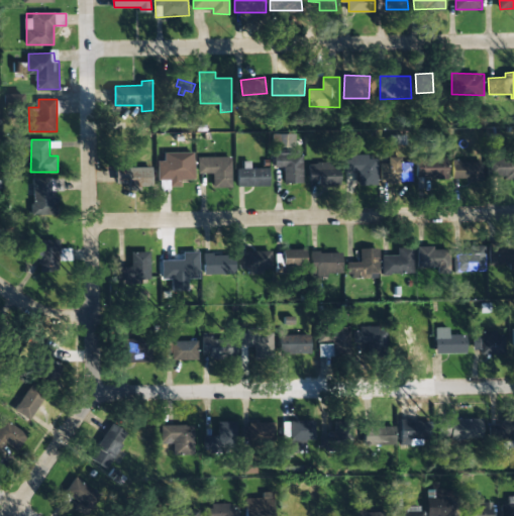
[(160,180),(172,180),(172,186),(183,186),(182,175),(195,175),(195,151),(166,152),(166,161),(159,161),(160,180)]
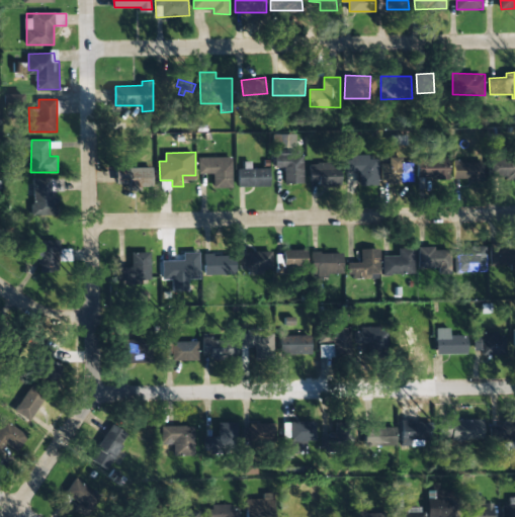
[(285,183),(305,183),(305,153),(276,153),(276,167),(285,167),(285,183)]
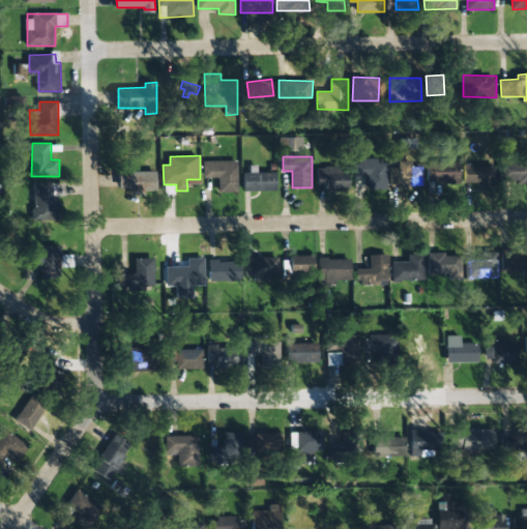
[(204,160),(205,177),(220,177),(220,193),(239,192),(238,159),(204,160)]
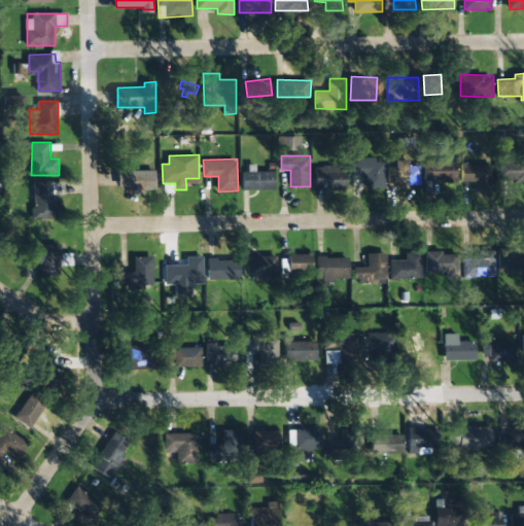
[(352,173),(365,174),(365,187),(385,188),(386,162),(377,162),(377,159),(352,159),(352,173)]
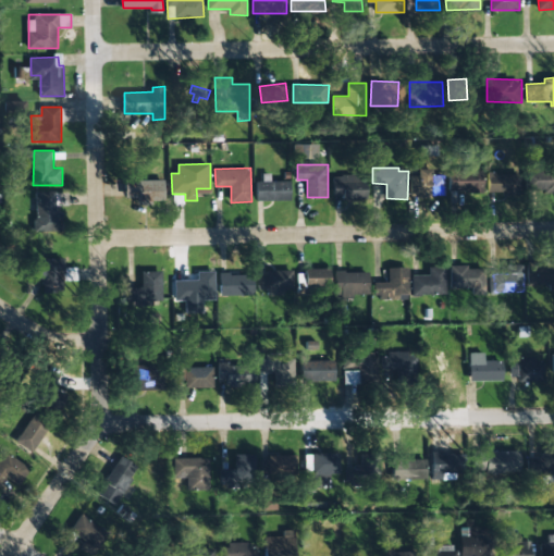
[(411,175),(411,196),(446,196),(445,174),(431,175),(431,169),(420,169),(420,175),(411,175)]
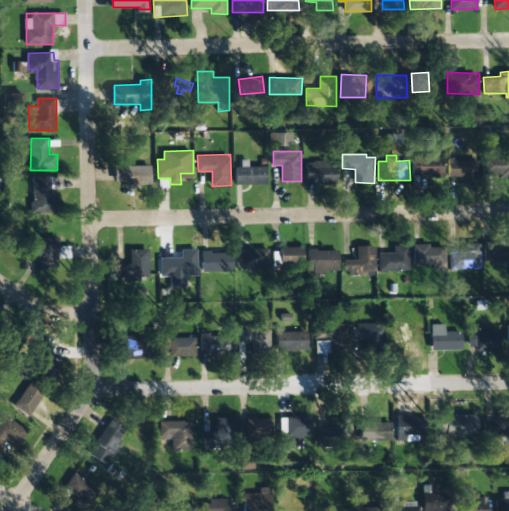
[(508,155),(484,156),(484,176),(508,175),(508,155)]
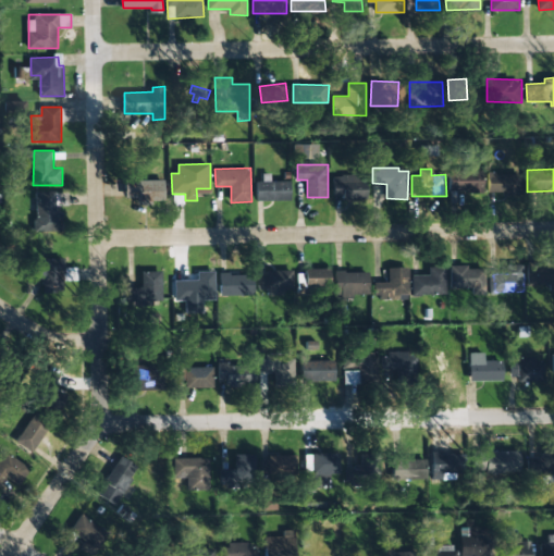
[(462,193),(484,193),(483,170),(460,171),(462,193)]
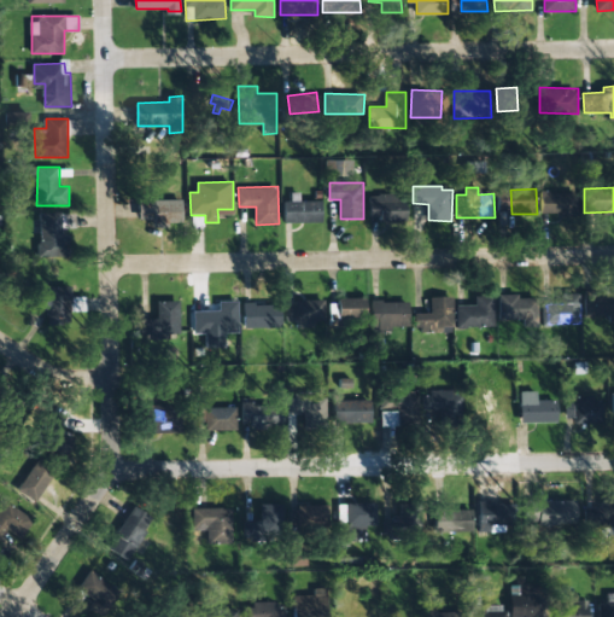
[(286,222),(322,222),(322,201),(300,201),(300,192),(292,192),(293,201),(285,201),(286,222)]
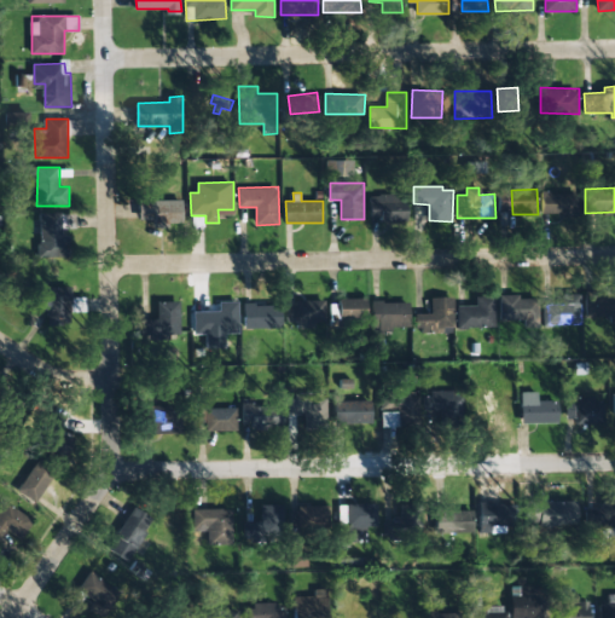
[(543,214),(575,214),(575,192),(543,192),(543,214)]
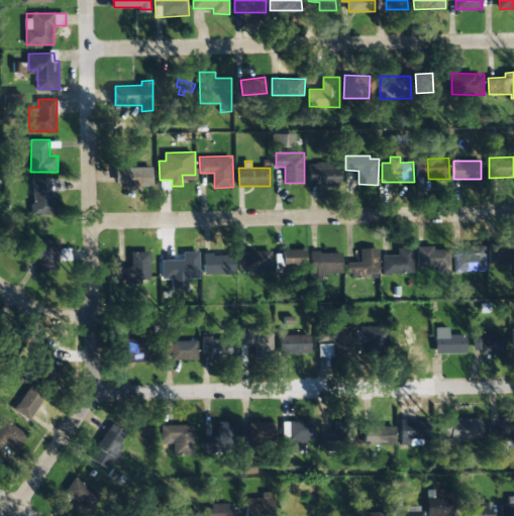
[(310,163),(310,185),(341,184),(340,163),(310,163)]
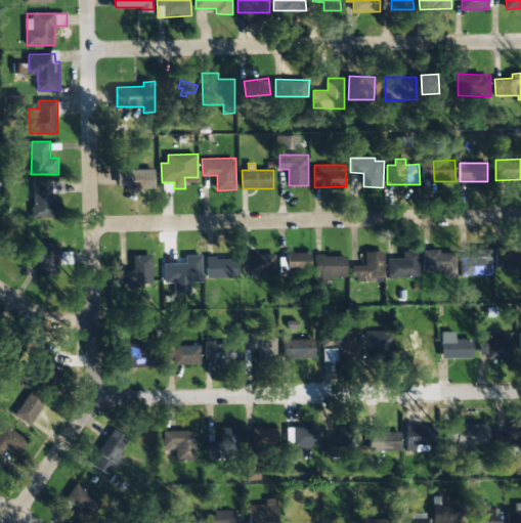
[(118,187),(156,186),(156,169),(118,169),(118,187)]
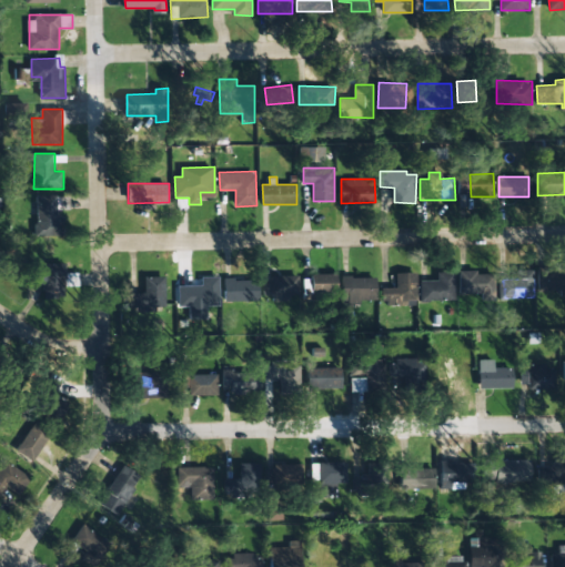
[(58,195),(38,194),(37,236),(63,238),(64,211),(58,211),(58,195)]
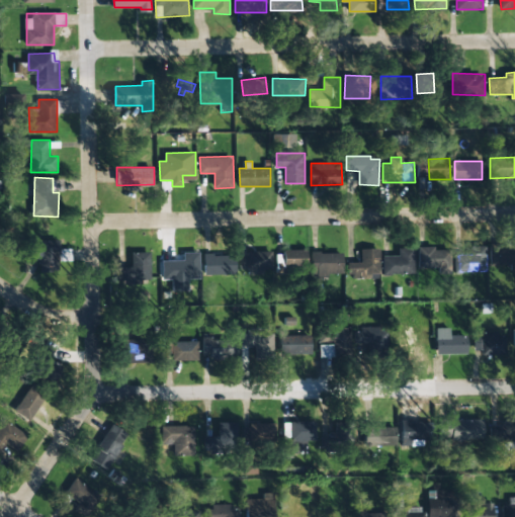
[(28,243),(29,260),(40,260),(40,271),(55,271),(54,242),(28,243)]
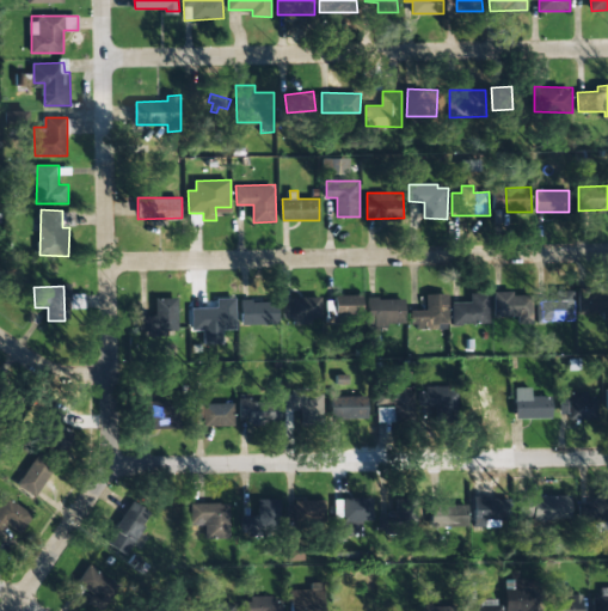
[(575,289),(557,291),(557,300),(538,300),(539,322),(575,321),(575,289)]
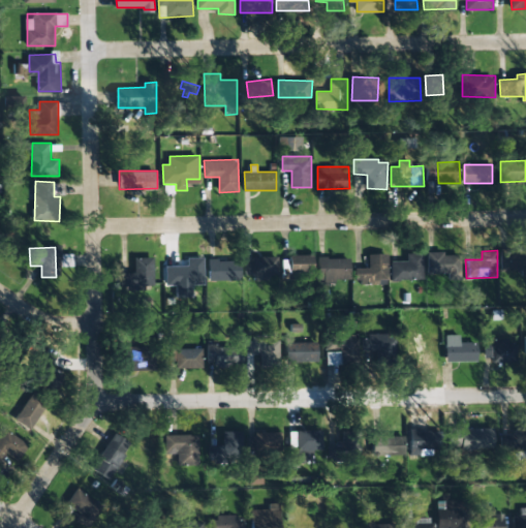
[(525,251),(501,252),(502,272),(525,271),(525,251)]
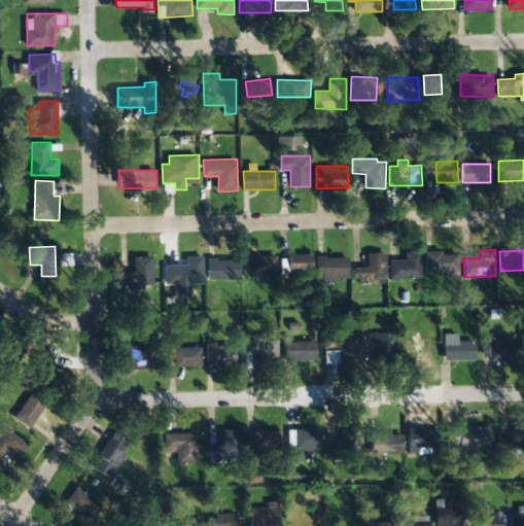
[(390,260),(391,279),(422,278),(422,251),(407,251),(407,259),(390,260)]
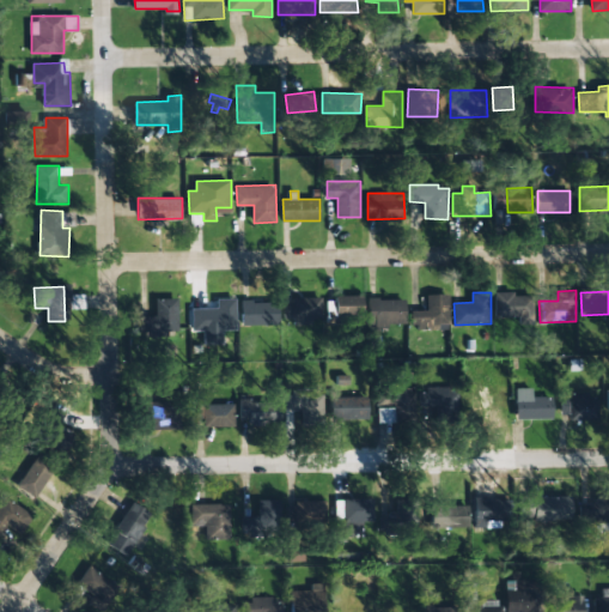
[(497,320),(534,319),(534,292),(495,294),(497,320)]
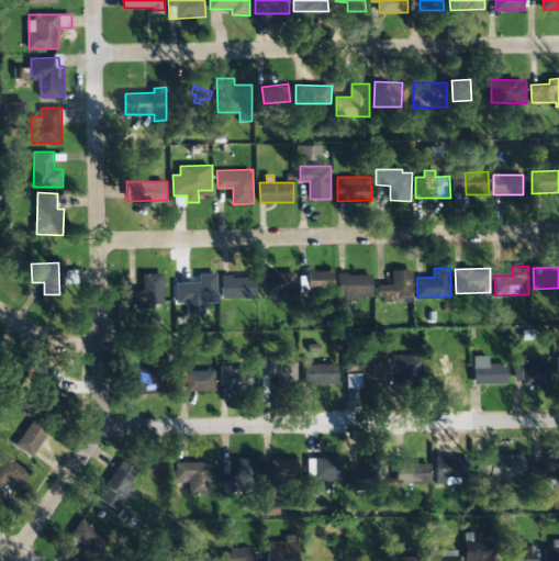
[(413,269),(393,270),(393,284),(378,284),(378,301),(413,300),(413,269)]
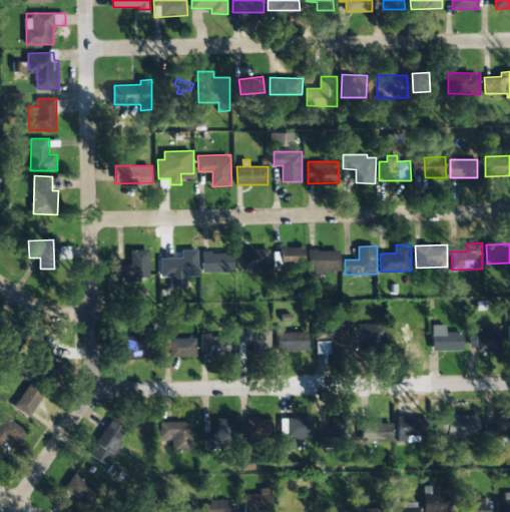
[(305,246),(284,246),(285,266),(306,265),(305,246)]
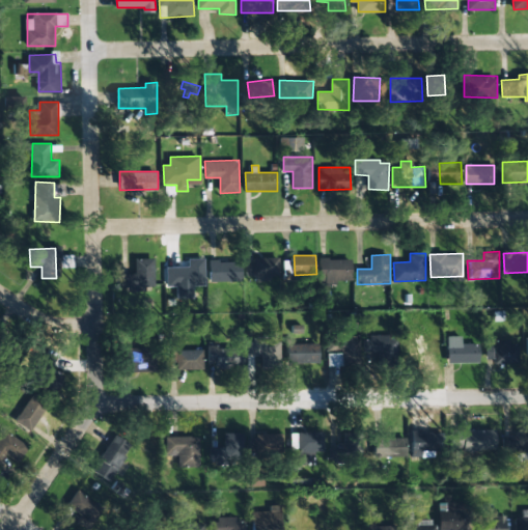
[(189,267),(171,267),(172,285),(206,284),(205,258),(189,259),(189,267)]
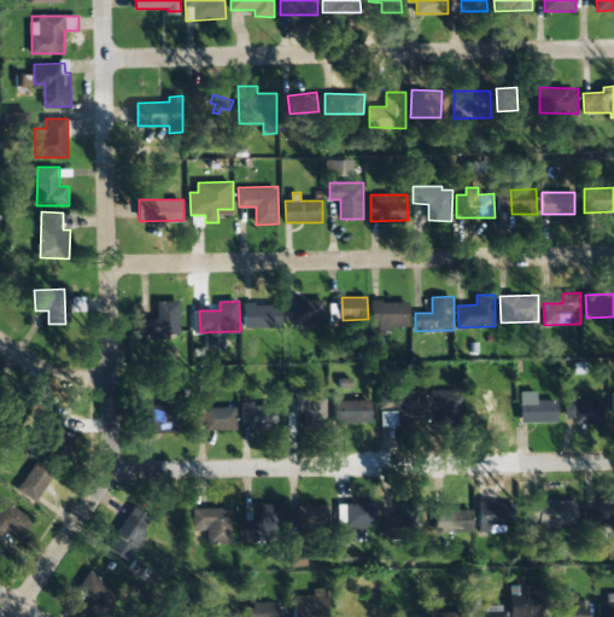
[(287,321),(297,321),(297,325),(326,326),(326,301),(287,301),(287,321)]
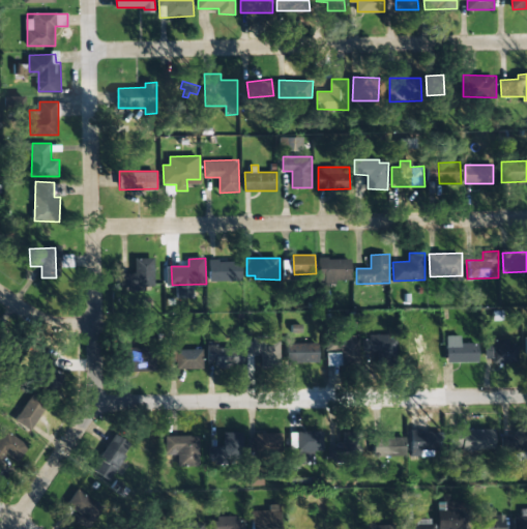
[(352,282),(352,258),(320,258),(320,282),(352,282)]
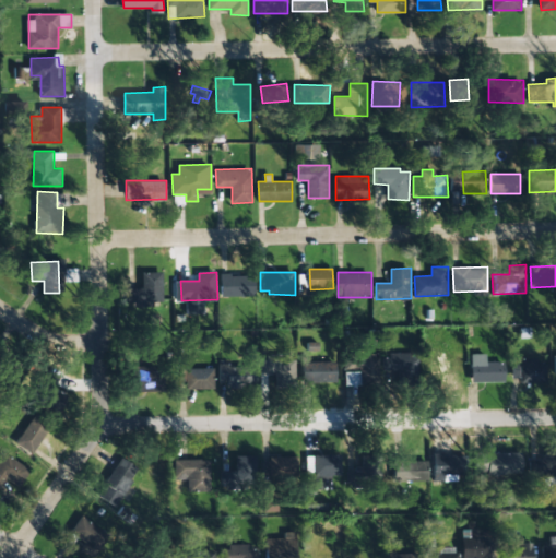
[(253,296),(253,275),(222,274),(222,295),(253,296)]
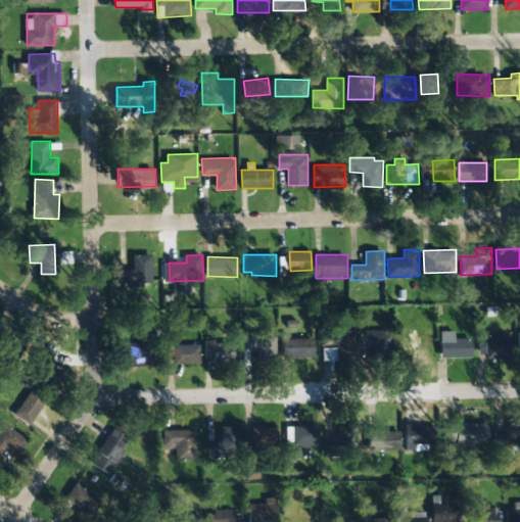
[(145,286),(146,269),(119,268),(119,285),(145,286)]
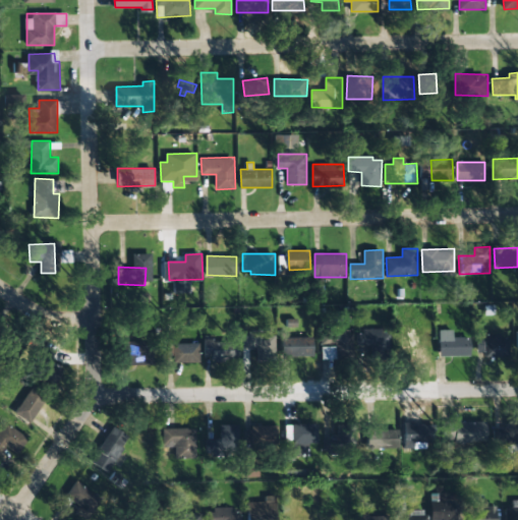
[(360,345),(365,345),(365,353),(391,352),(391,328),(359,329),(360,345)]
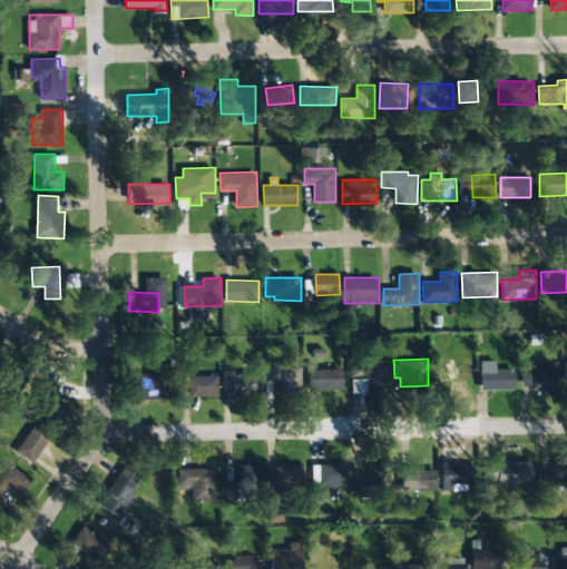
[(352,362),(353,379),(353,392),(389,391),(388,361),(352,362)]
